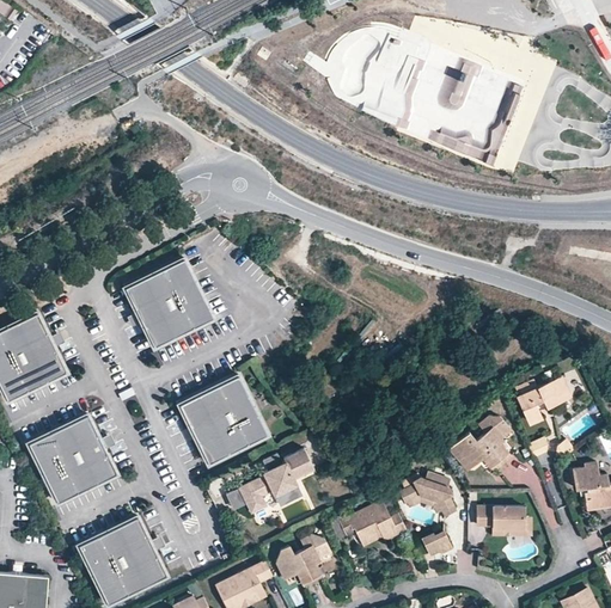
[(188,260),(128,289),(140,313),(145,324),(157,348),(217,319),(188,260)]
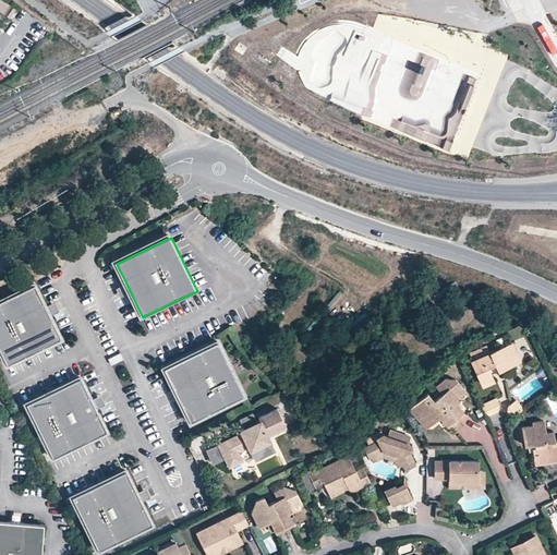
[(0,303),(0,347),(9,366),(63,340),(52,317),(48,309),(37,286),(0,303)]
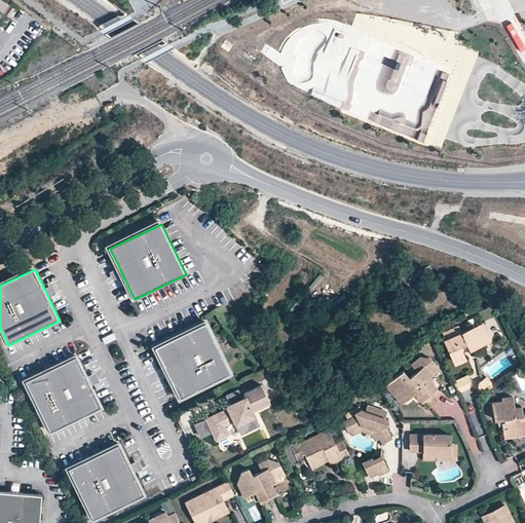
[(120,269),(112,274),(116,283),(124,278),(120,269)]
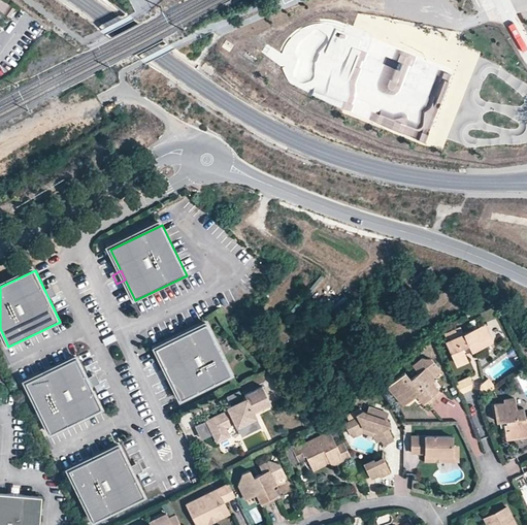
[(54,288),(45,292),(50,300),(58,296),(54,288)]
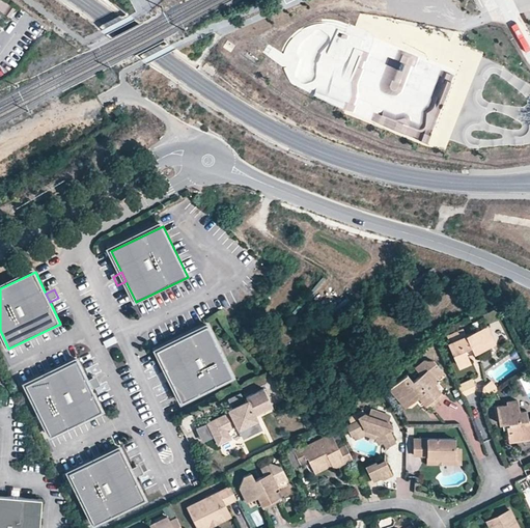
[(211,327),(159,353),(185,404),(235,379),(211,327)]
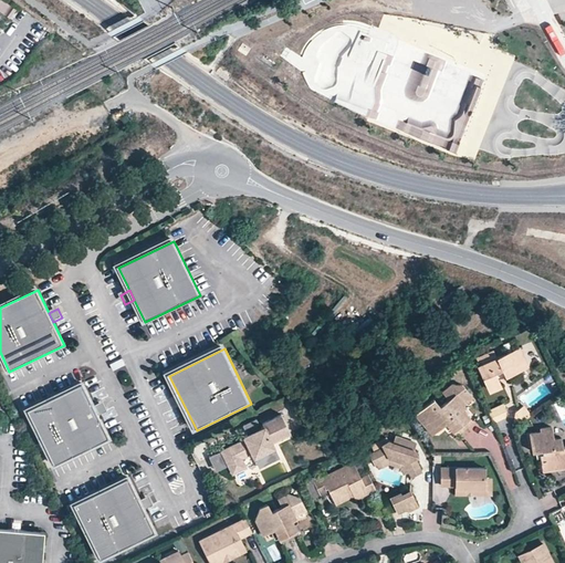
[(505,377),(506,379),(526,369),(519,353),(480,372),(491,395),(502,389),(499,384),(498,381),(505,377)]
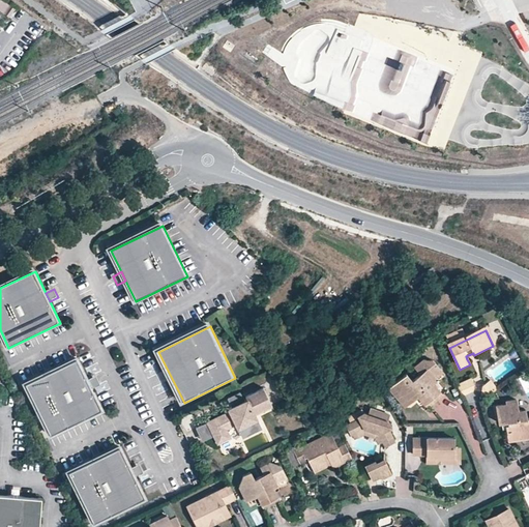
[(103,342),(106,348),(116,344),(114,337),(103,342)]
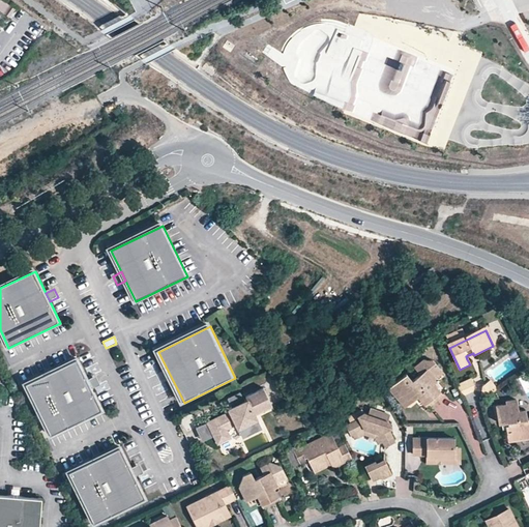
[(417,402),(423,408),(445,389),(437,380),(445,373),(432,357),(422,357),(387,387),(403,405),(412,406),(417,402)]
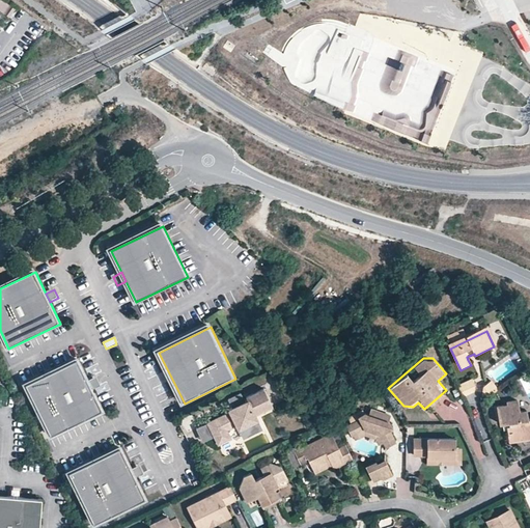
[(78,361),(27,386),(52,437),(103,412),(78,361)]
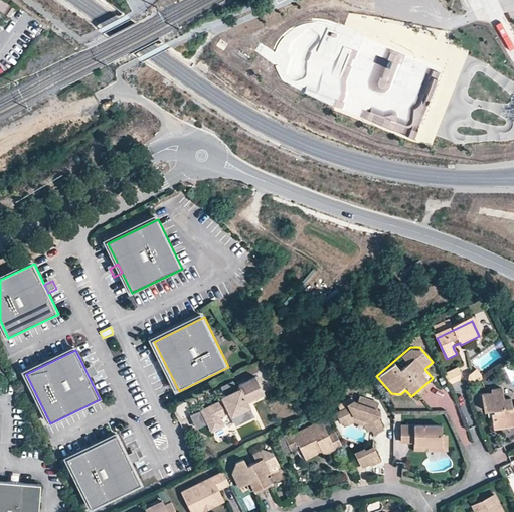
[(470,376),(470,381),(474,387),(484,380),(477,371),(470,376)]
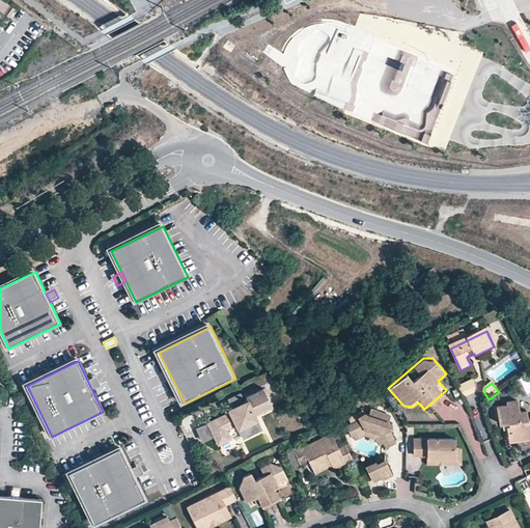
[(476,392),(473,385),(459,391),(464,401),(475,397),(476,392)]
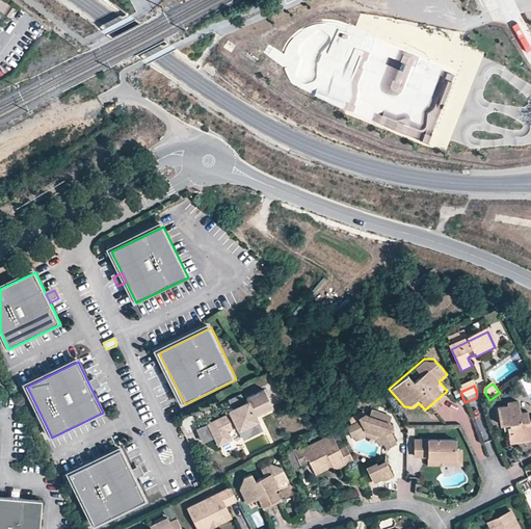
[(272,406),(263,389),(245,397),(247,400),(244,402),(230,408),(228,410),(230,413),(207,423),(208,424),(197,428),(204,441),(213,437),(218,445),(231,439),(227,430),(236,425),(238,429),(239,429),(257,420),(258,420),(255,415),(272,406)]
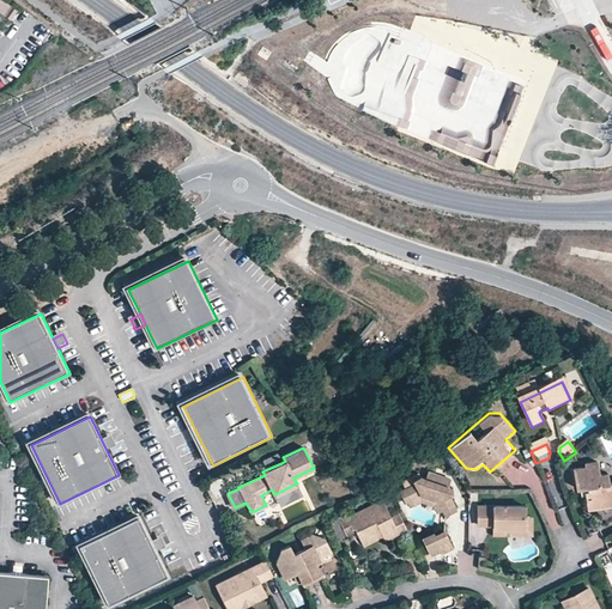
[(265,470),(282,463),(276,452),(260,461),(265,470)]
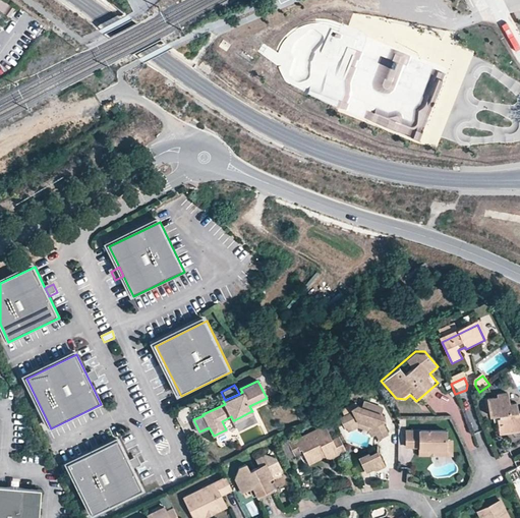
[(519,410),(518,411),(517,404),(511,404),(509,394),(498,396),(498,399),(487,401),(490,416),(497,416),(501,416),(502,420),(498,420),(500,435),(512,434),(511,428),(519,426),(519,410)]
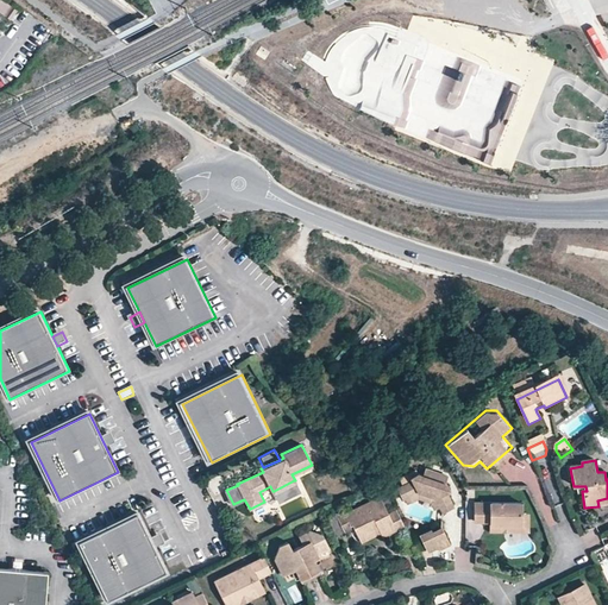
[(436,498),(440,506),(443,511),(455,505),(447,491),(451,490),(447,483),(446,483),(447,476),(426,468),(424,477),(418,474),(411,478),(412,481),(397,489),(402,500),(409,497),(418,493),(436,498)]
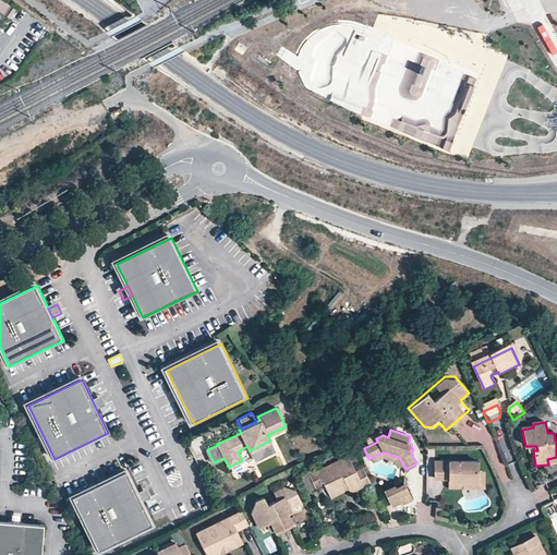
[(269,441),(251,450),(255,460),(275,451),(269,441)]
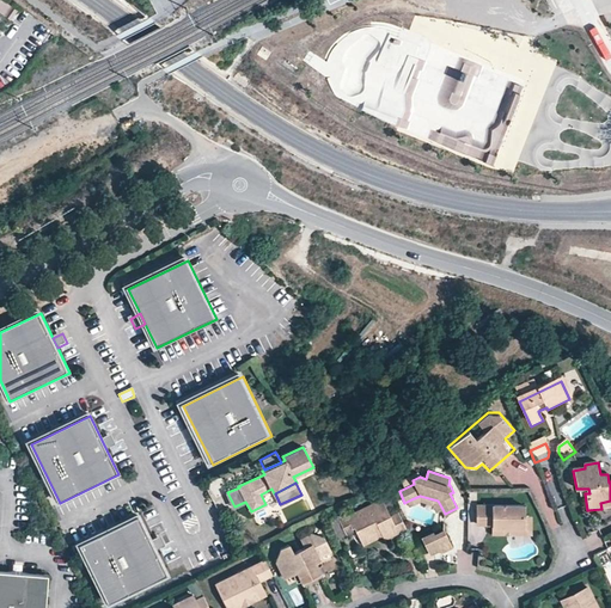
[(545,487),(556,511),(564,508),(555,484),(545,487)]
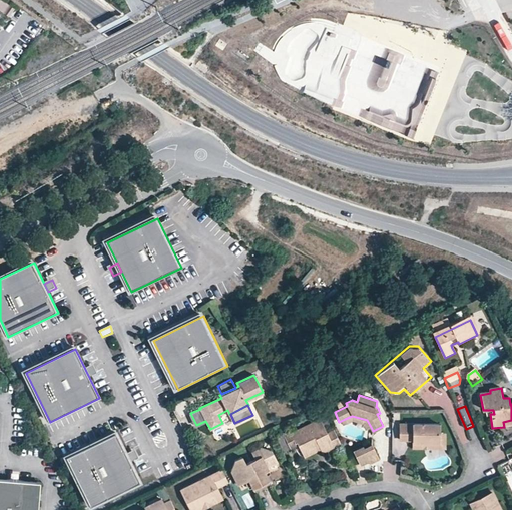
[(367,429),(371,427),(367,420),(352,416),(345,419),(347,424),(354,421),(364,424),(367,429)]
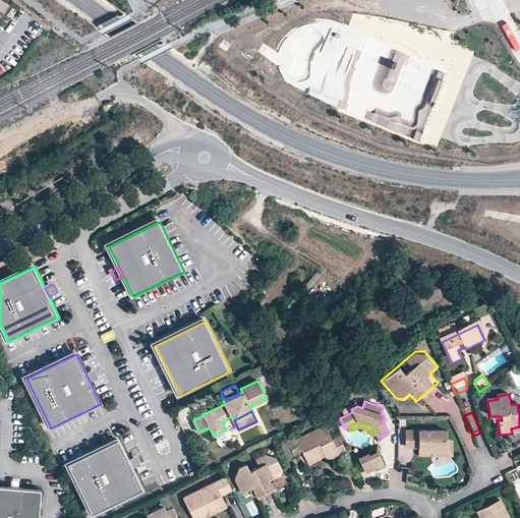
[(325,427),(295,441),(300,451),(302,450),(304,453),(307,461),(324,453),(326,457),(328,460),(346,452),(339,439),(332,442),(325,427)]
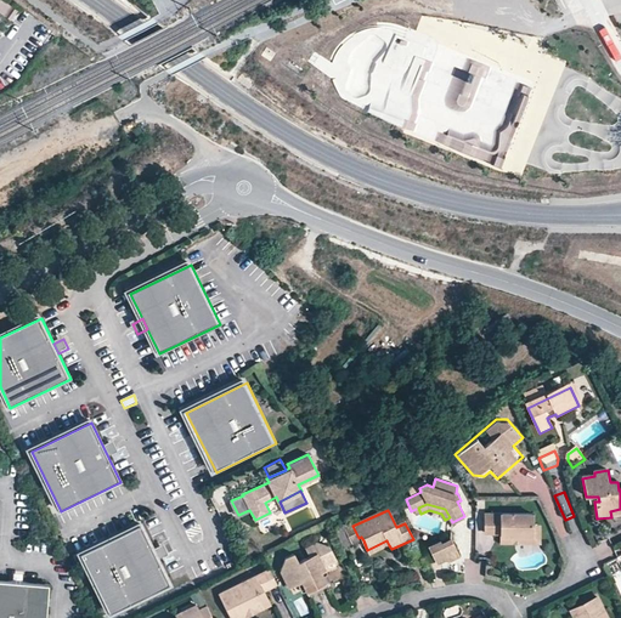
[(531,537),(532,527),(532,515),(502,515),(501,534),(501,544),(513,544),(513,537),(531,537)]
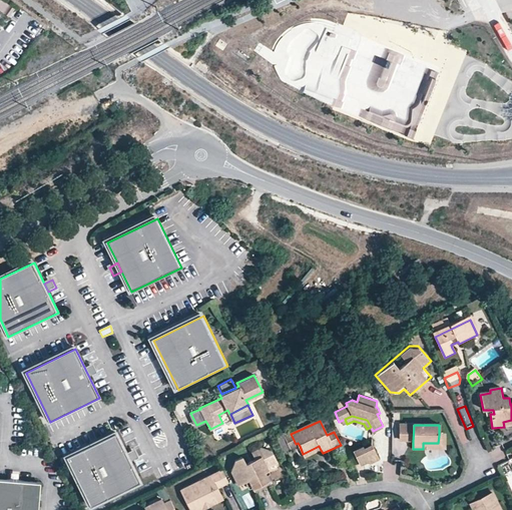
[(67,458),(91,508),(141,484),(131,463),(127,455),(117,434),(67,458)]
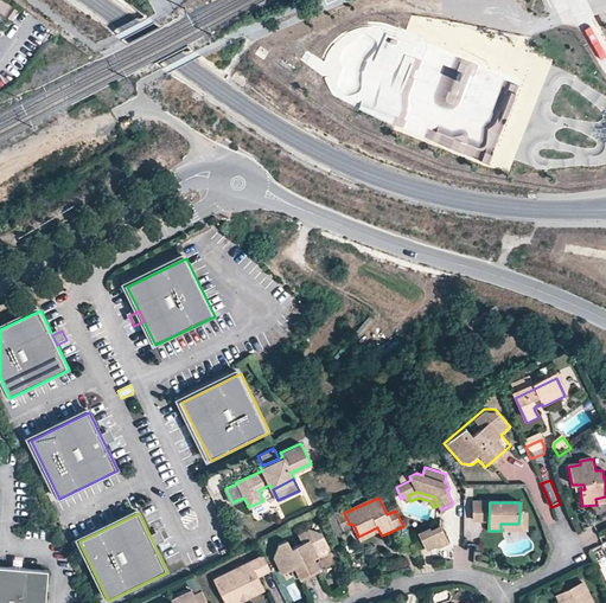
[(342,533),(355,527),(352,524),(350,525),(344,513),(335,519),(342,533)]
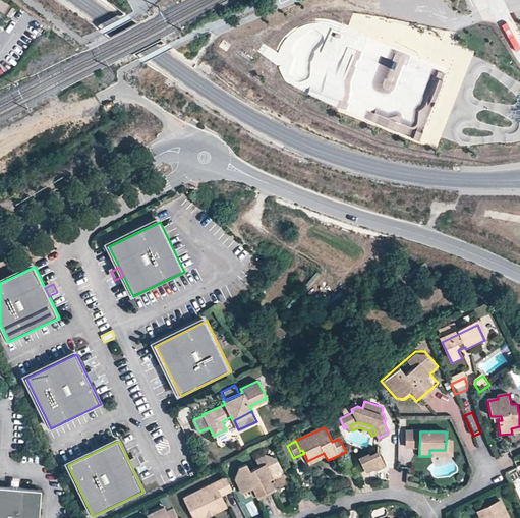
[(452,442),(446,442),(445,450),(429,450),(429,456),(452,456),(452,442)]
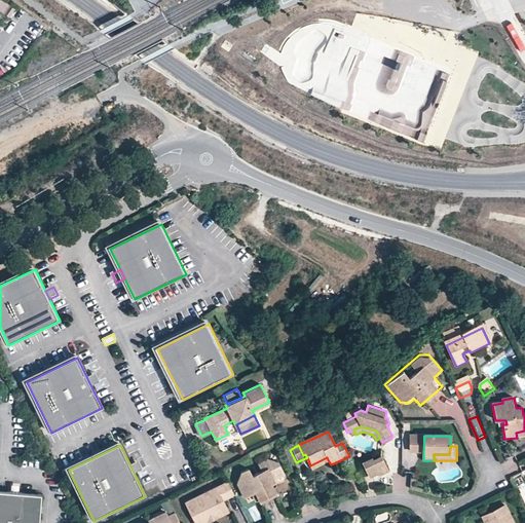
[(380,476),(388,471),(381,456),(373,460),(372,458),(363,463),(370,478),(379,474),(380,476)]
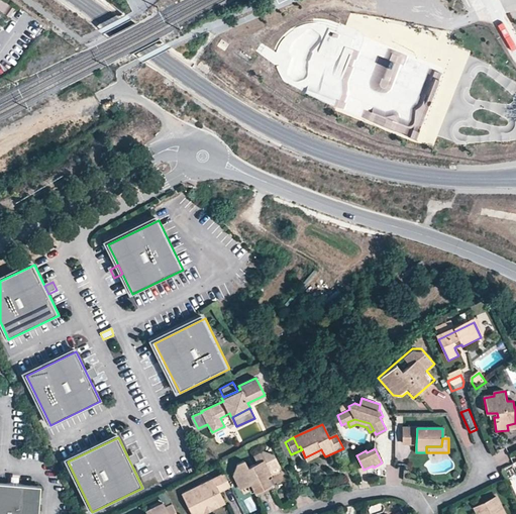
[(307,461),(323,453),(321,449),(305,457),(307,461)]
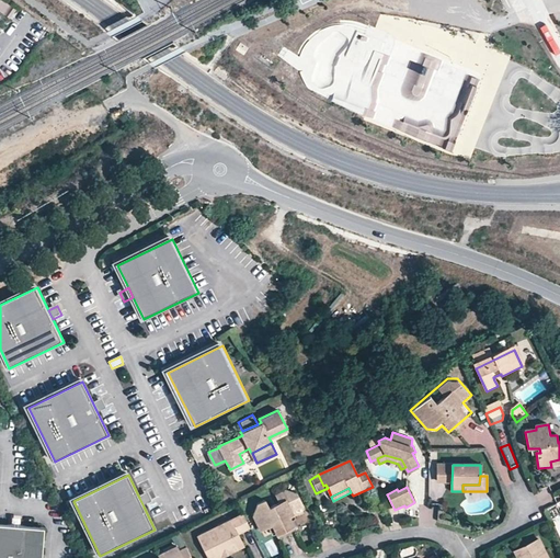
[(290,520),(298,515),(297,513),(306,510),(298,494),(287,492),(277,497),(281,504),(270,510),(266,502),(259,505),(254,516),(262,531),(270,526),(273,525),(277,534),(280,538),(296,530),(293,522),(290,520)]
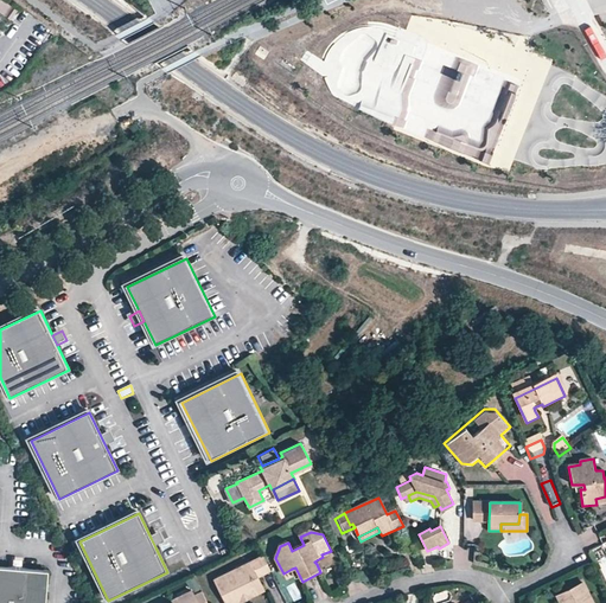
[(151,538),(155,547),(165,543),(160,533),(151,538)]
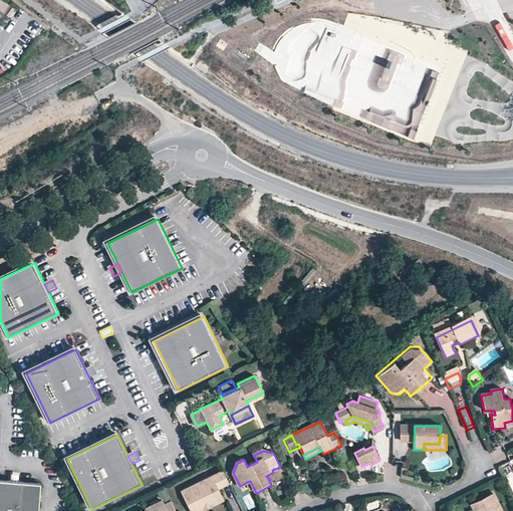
[(183,493),(191,510),(196,510),(201,507),(204,509),(212,504),(213,501),(222,497),(218,490),(217,487),(220,485),(222,489),(230,485),(224,473),(183,493)]
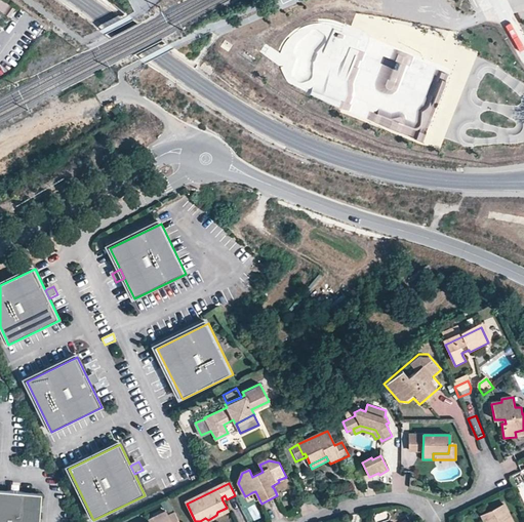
[(40,521),(43,494),(0,490),(0,521),(40,521)]
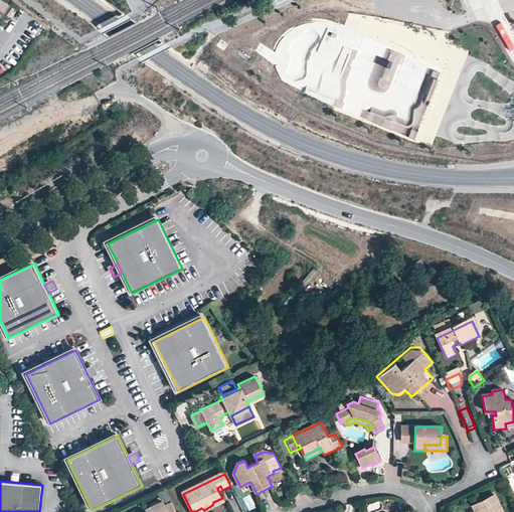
[(503,511),(495,495),(477,504),(481,511),(503,511)]
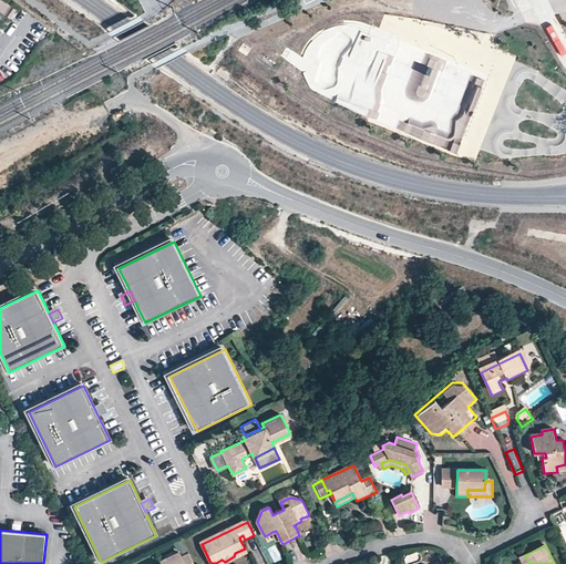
[(228,563),(247,554),(245,549),(235,553),(234,556),(225,562),(222,560),(216,563),(228,563)]
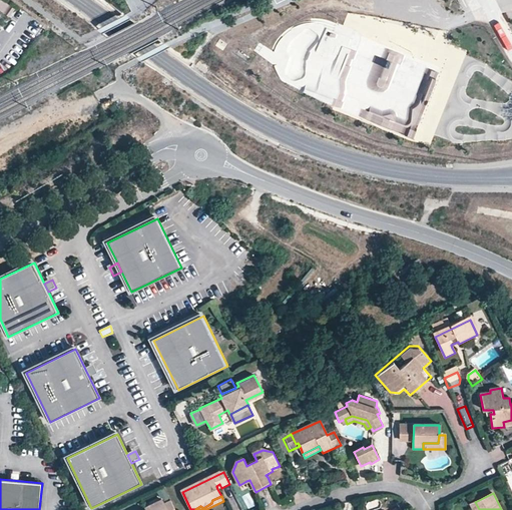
[(174,509),(171,503),(164,506),(161,501),(147,509),(174,509)]
